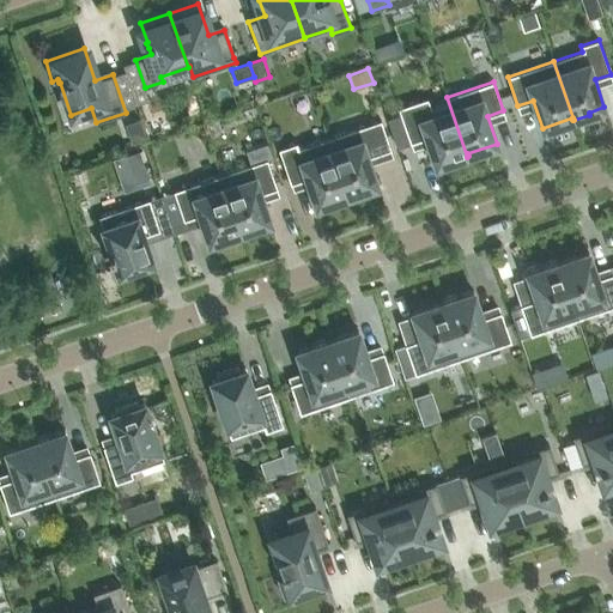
[(401,115),(388,120),(398,147),(411,143),(426,138),(436,164),(451,159),(451,162),(467,157),(447,97),(445,98),(448,103),(431,109),(428,98),(399,108),(401,115)]
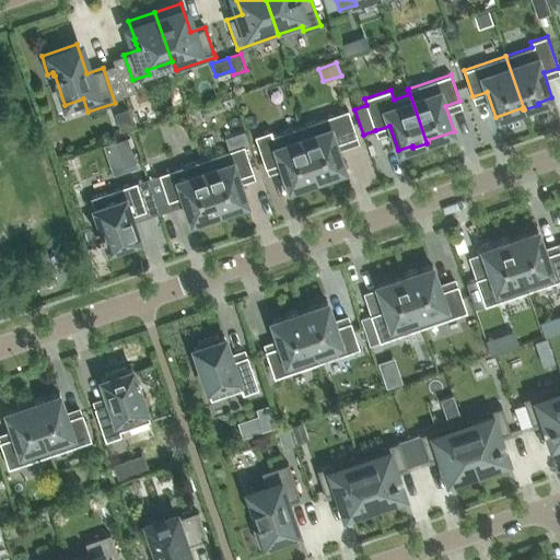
[(149,103),(132,108),(138,125),(154,119),(149,103)]
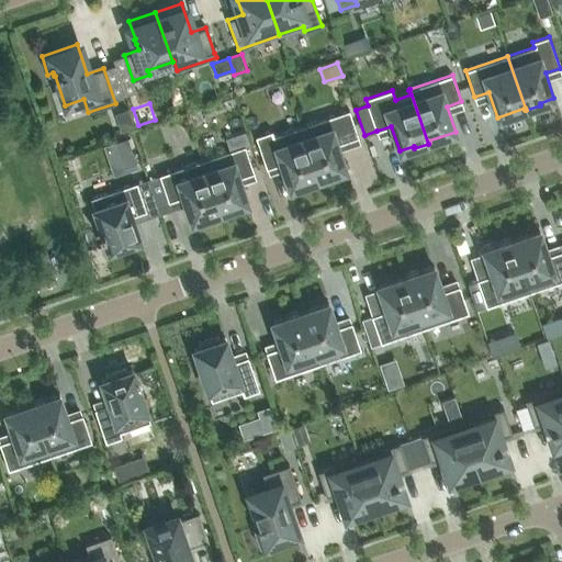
[(115,113),(121,131),(133,126),(127,110),(115,113)]
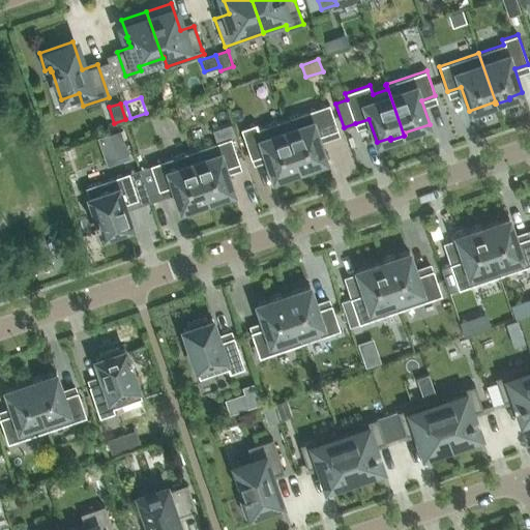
[(337,129),(329,104),(283,120),(300,171),(314,166),(313,164),(326,159),(318,136),(337,129)]
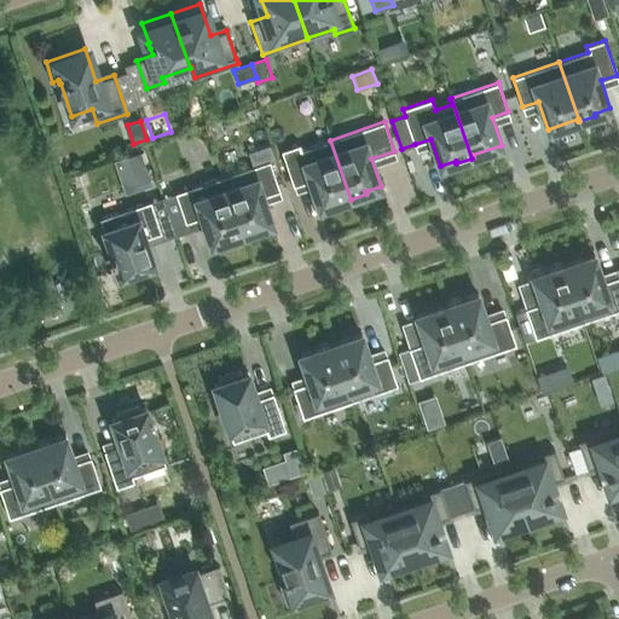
[(282,150),(294,185),(310,180),(319,208),(350,197),(350,200),(351,200),(330,140),(301,150),(300,144),(282,150)]
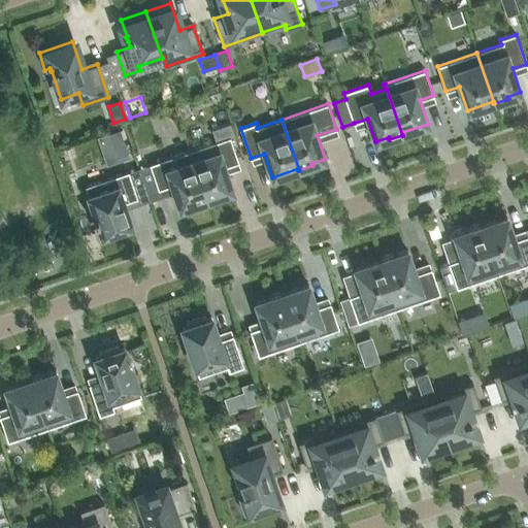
[(216,142),(190,151),(207,201),(208,201),(207,199),(233,191),(225,167),(238,162),(230,137),(234,135),(230,124),(211,130),(216,142)]
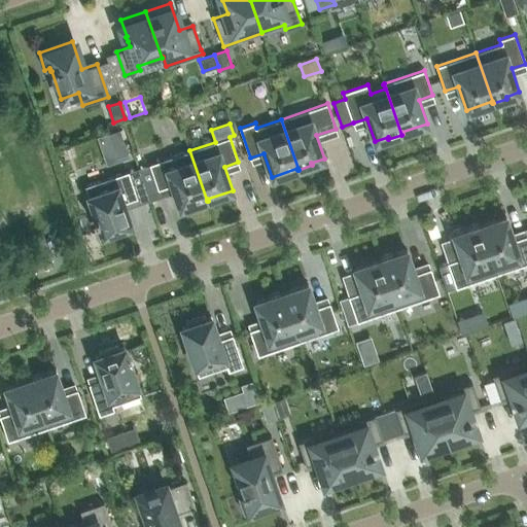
[(108,134),(116,156),(128,152),(119,130),(108,134)]
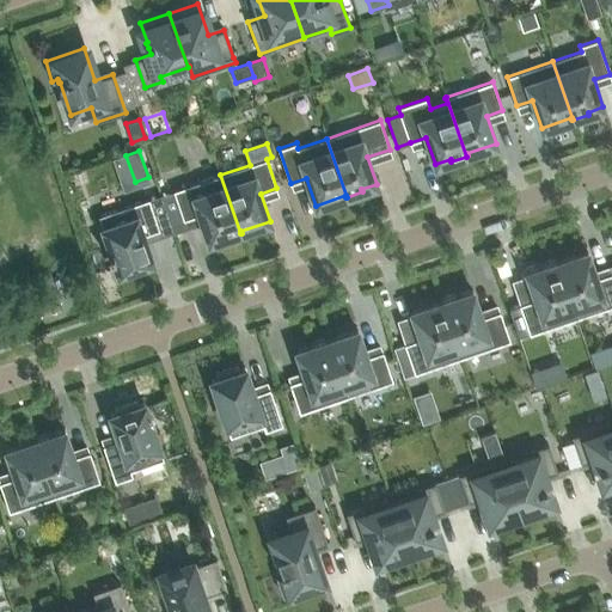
[(220,175),(173,190),(183,220),(200,214),(208,242),(224,237),(225,239),(240,233),(220,175)]
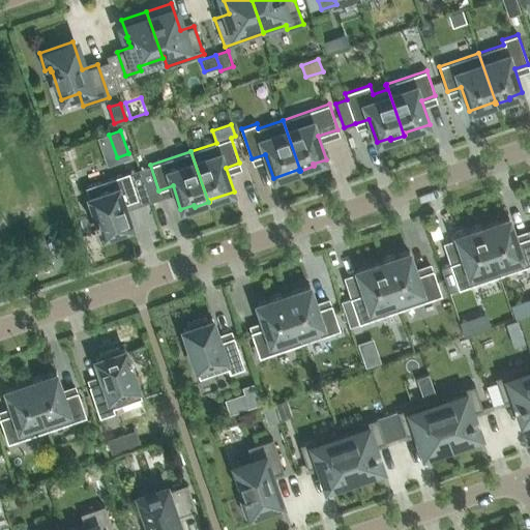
[(129,172),(85,187),(96,218),(93,219),(94,224),(97,223),(102,236),(108,234),(109,238),(127,231),(126,228),(131,226),(124,203),(138,199),(129,172)]
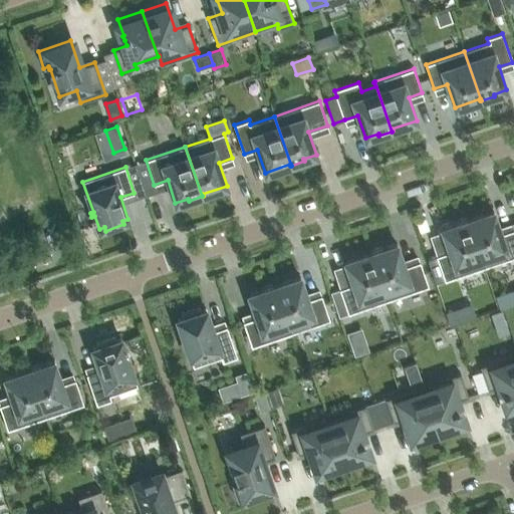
[(493,211),(468,219),(468,217),(467,218),(484,267),(513,256),(513,229),(501,234),(493,211)]
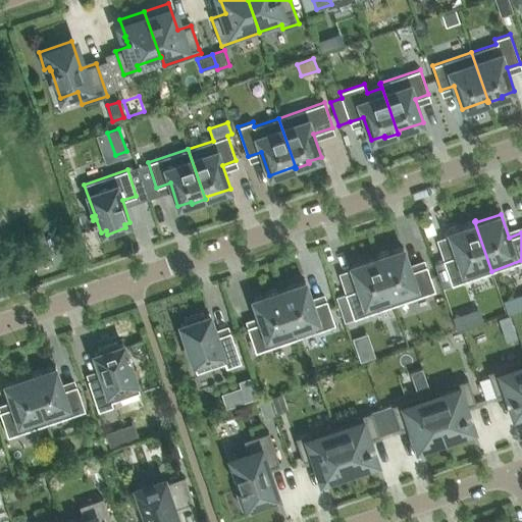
[(474,221),(461,225),(462,227),(449,231),(457,255),(442,260),(452,284),(491,271),(474,221)]
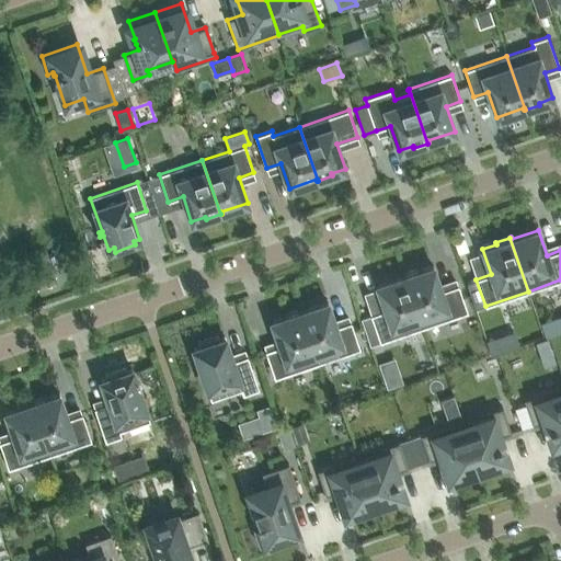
[(419,268),(404,274),(422,324),(423,328),(424,327),(467,312),(458,285),(442,292),(433,266),(419,271),(419,268)]
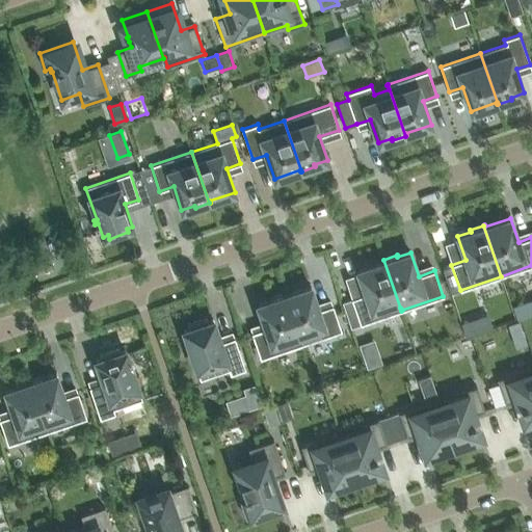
[(351,299),(342,302),(350,327),(361,324),(401,311),(400,308),(383,260),(382,260),(383,262),(357,270),(365,294),(351,299)]
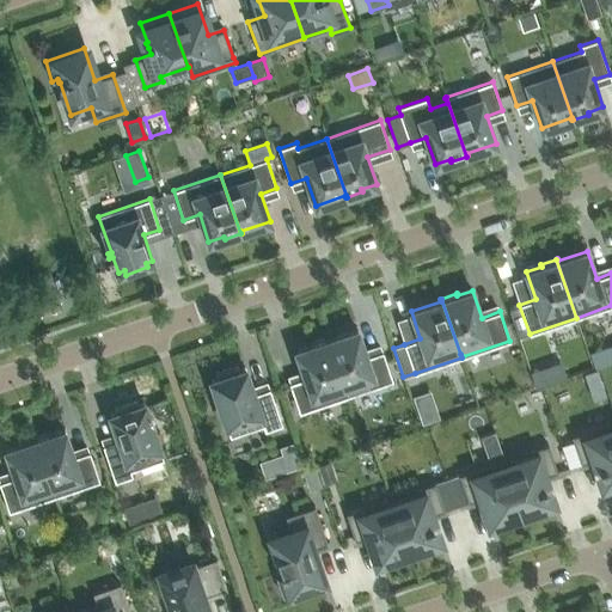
[(357,330),(328,340),(326,337),(346,397),(392,380),(383,352),(367,356),(357,330)]
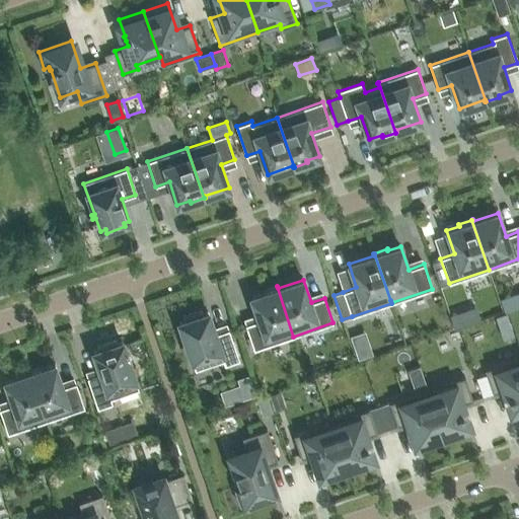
[(277,286),(264,291),(264,293),(250,297),(258,320),(245,325),(253,350),(293,337),(277,286)]
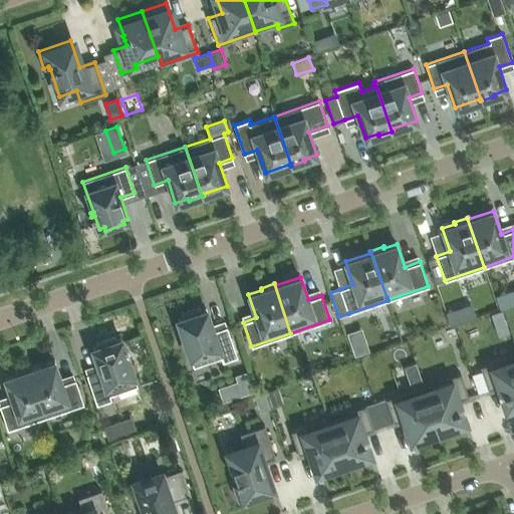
[(513,289),(504,294),(508,304),(513,301),(513,289)]
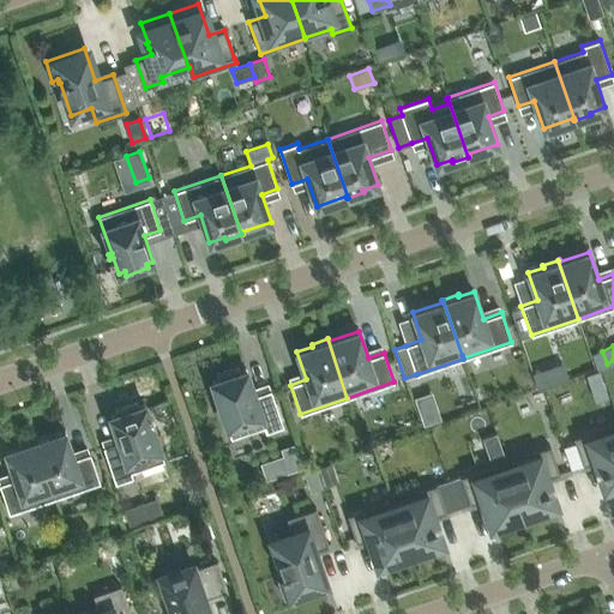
[(246,369),(240,371),(239,367),(216,374),(217,379),(211,381),(216,396),(215,397),(220,413),(222,413),(230,438),(264,427),(265,432),(283,426),(271,390),(254,395),(246,369)]
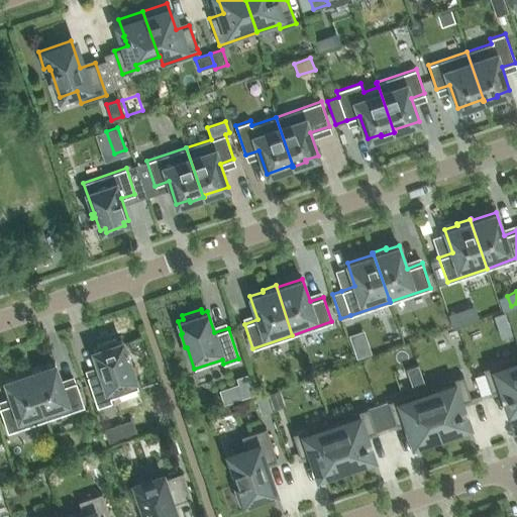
[(128,351),(126,352),(122,340),(116,341),(115,338),(97,344),(98,348),(93,350),(100,372),(87,377),(97,407),(112,402),(110,397),(138,388),(130,367),(132,366),(128,351)]
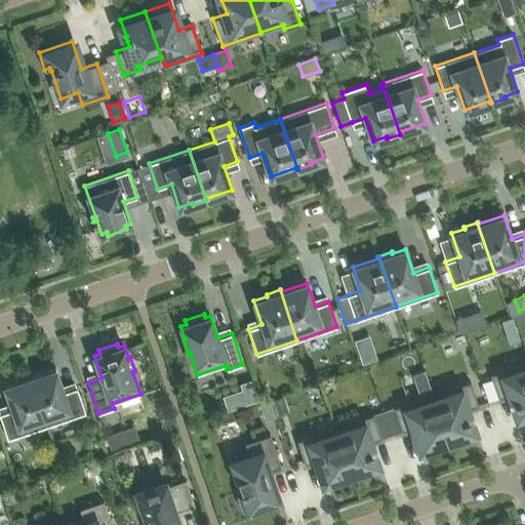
[(524,418),(524,365),(508,372),(506,367),(490,372),(498,396),(513,392),(515,398),(514,398),(515,402),(516,402),(522,420),(524,418)]
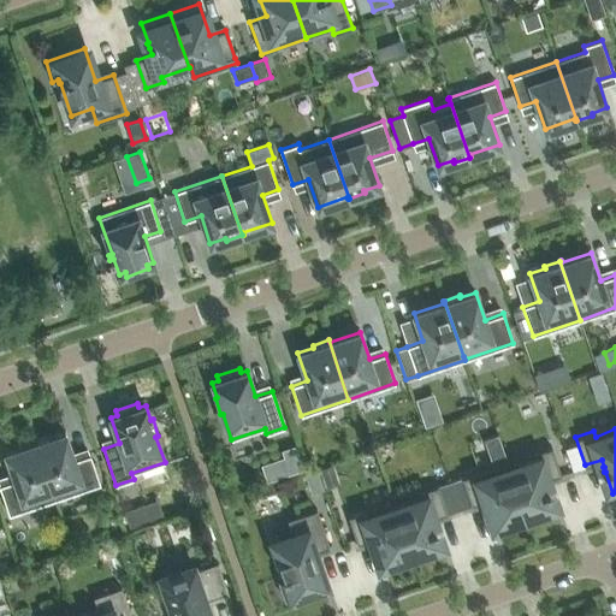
[(65,432),(51,438),(49,436),(35,440),(54,499),(100,484),(90,455),(75,460),(65,432)]
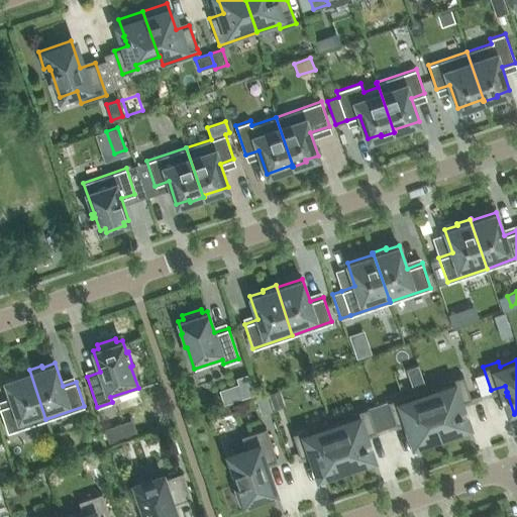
[(28,370),(28,372),(5,380),(12,403),(0,407),(0,409),(8,432),(45,419),(29,370),(28,370)]
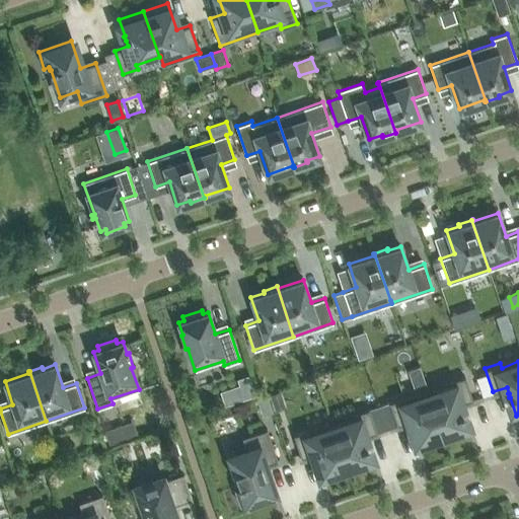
[(450,386),(429,394),(428,394),(442,436),(443,440),(468,432),(462,415),(463,415),(461,411),(459,404),(471,400),(463,377),(448,382),(450,386)]
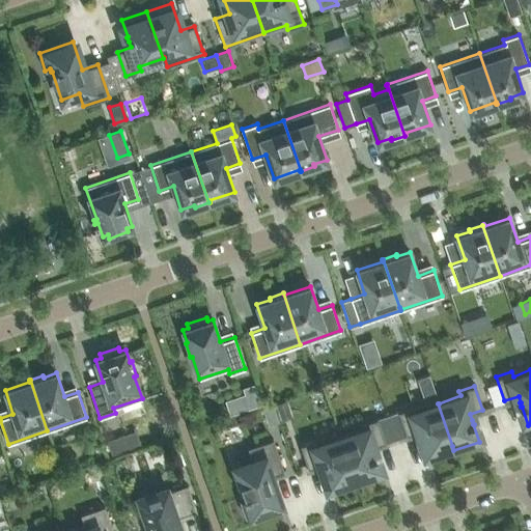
[(429,453),(452,446),(438,403),(439,403),(437,398),(398,412),(407,436),(420,431),(429,458),(431,458),(429,453)]
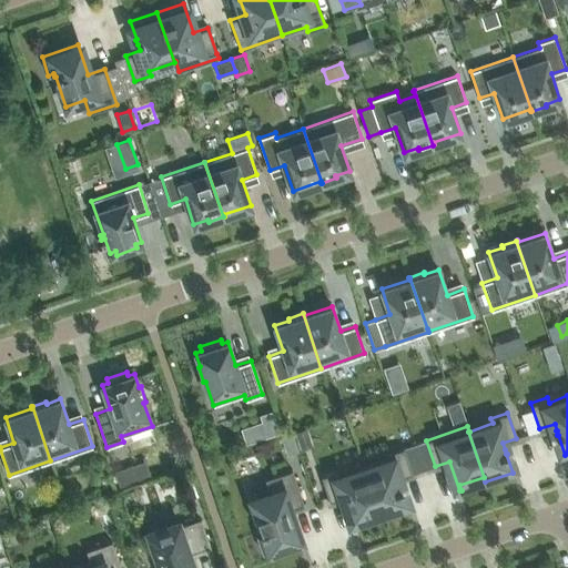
[(295,432),(301,448),(313,444),(307,427),(295,432)]
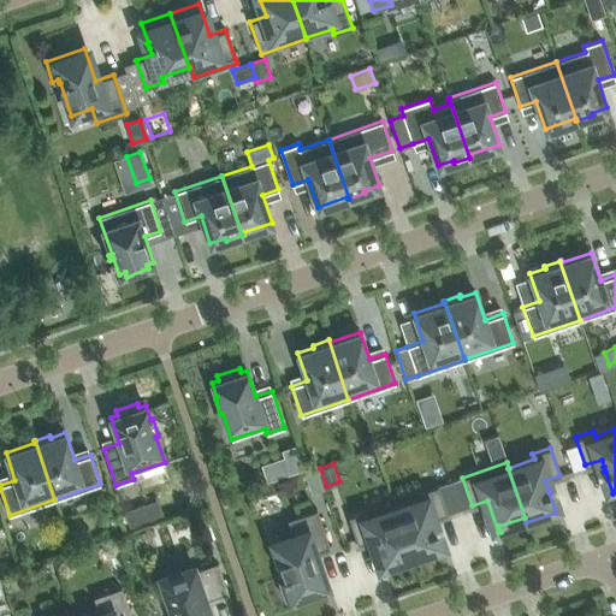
[(314,468),(304,472),(312,492),(323,489),(314,468)]
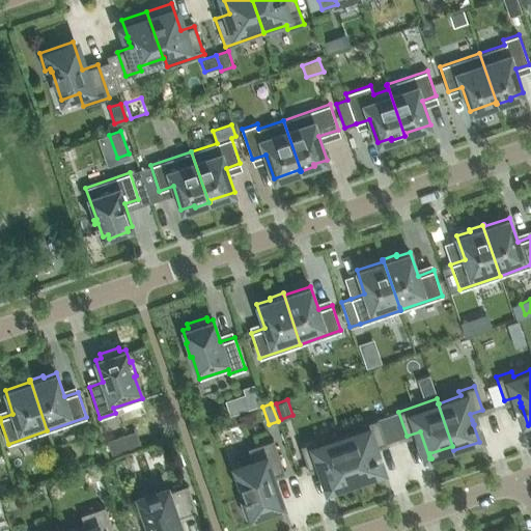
[(363,428),(340,437),(356,483),(381,475),(374,457),(375,457),(374,453),(373,453),(371,447),(385,443),(378,418),(361,423),(363,428)]
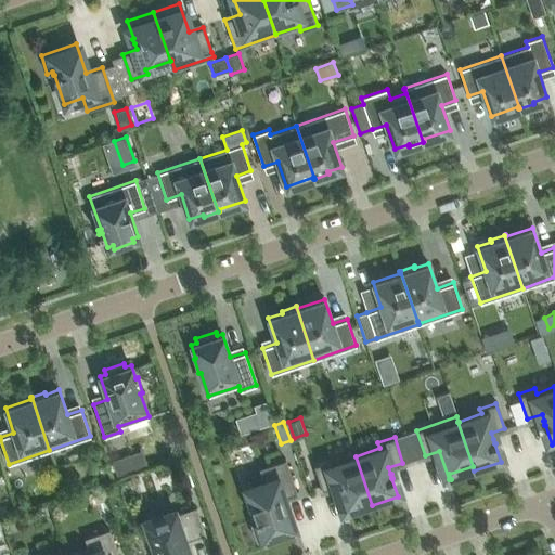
[(347,514),(372,505),(356,456),(332,465),(330,460),(313,465),(322,490),(337,486),(347,514)]
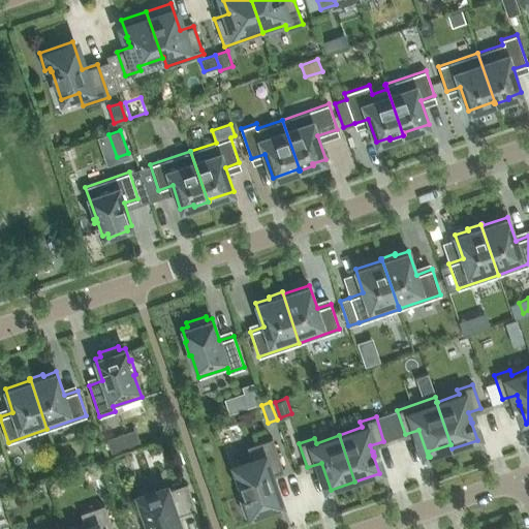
[(116,437),(104,441),(109,454),(120,449),(116,437)]
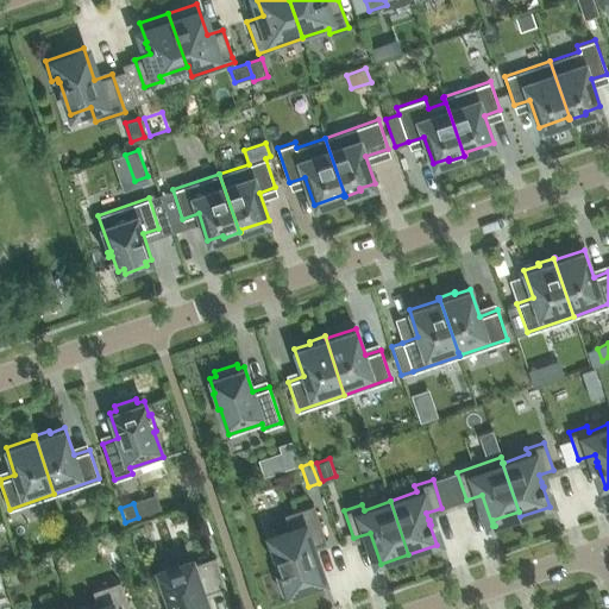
[(319,579),(308,547),(326,541),(313,503),(284,513),(289,527),(269,534),(280,566),(278,566),(280,571),(276,572),(272,564),(271,564),(281,592),(319,579)]
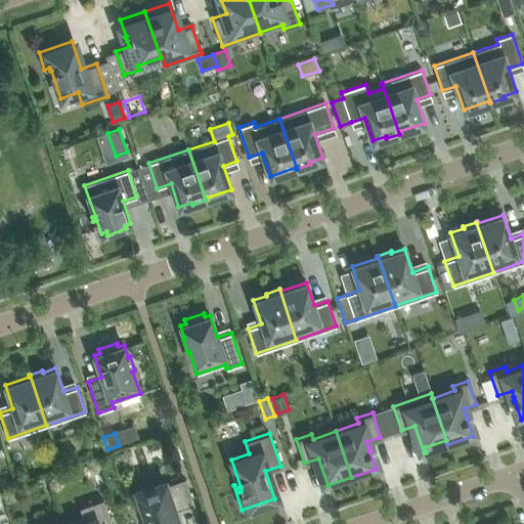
[(178,523),(173,511),(192,504),(192,505),(194,505),(185,478),(169,484),(167,480),(137,490),(143,508),(138,510),(143,523),(178,523)]
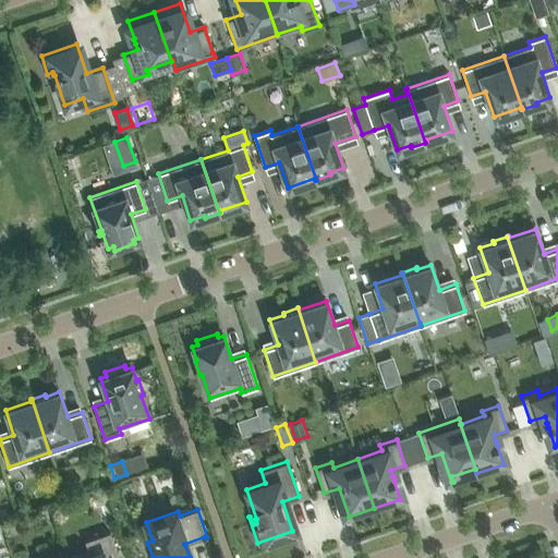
[(17,520),(3,524),(8,535),(22,531),(17,520)]
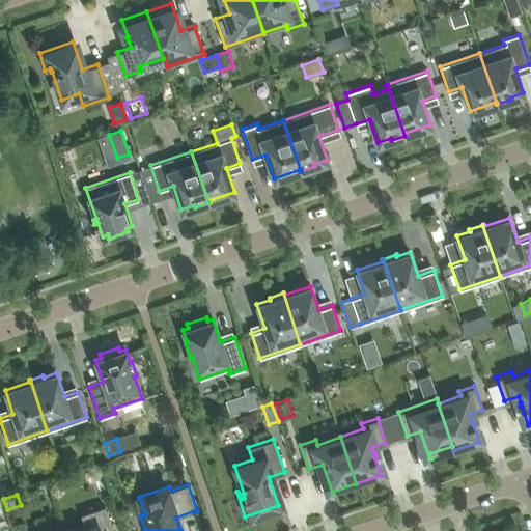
[(112,530),(104,506),(81,514),(84,524),(65,530),(112,530)]
